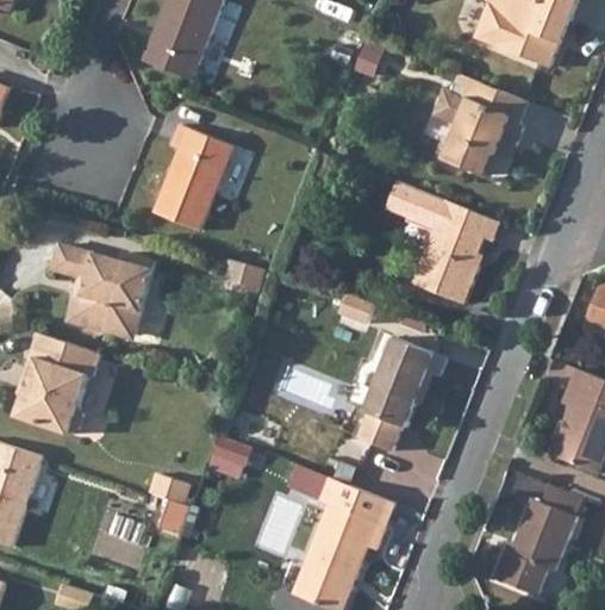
[(0,8),(7,11),(11,0),(0,0),(0,8)]
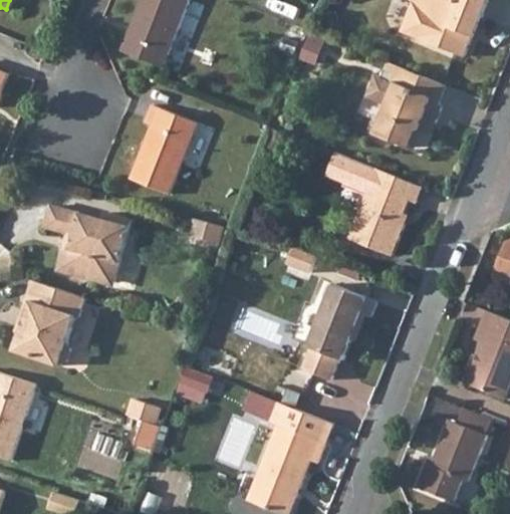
[(160,67),(187,0),(139,0),(118,50),(160,67)]
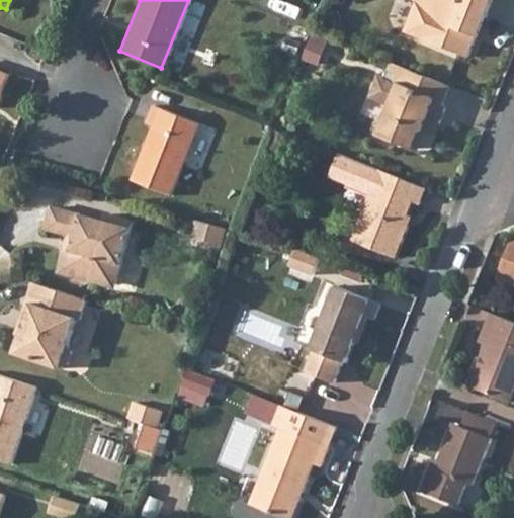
[(195,0),(168,65),(178,70),(206,4),(195,0)]
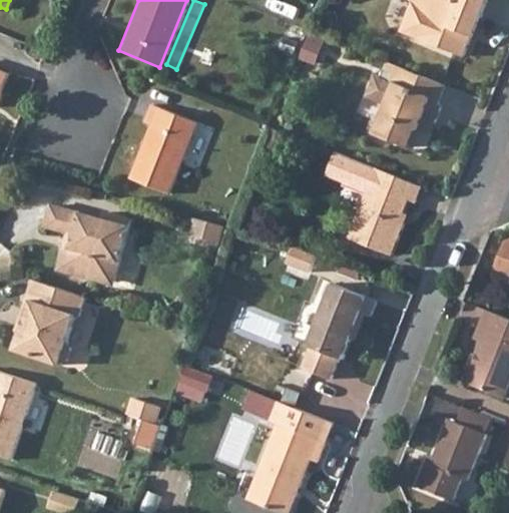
[(485,0),(429,0),(428,7),(416,39),(461,57),(469,36),(476,17),(479,18),(485,0)]
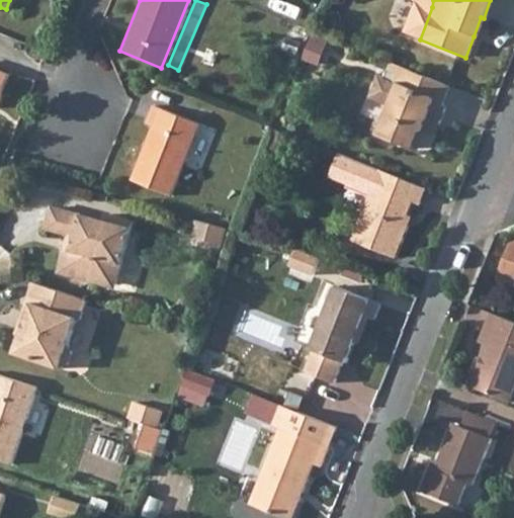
[(323,40),(309,35),(300,59),(314,64),(323,40)]
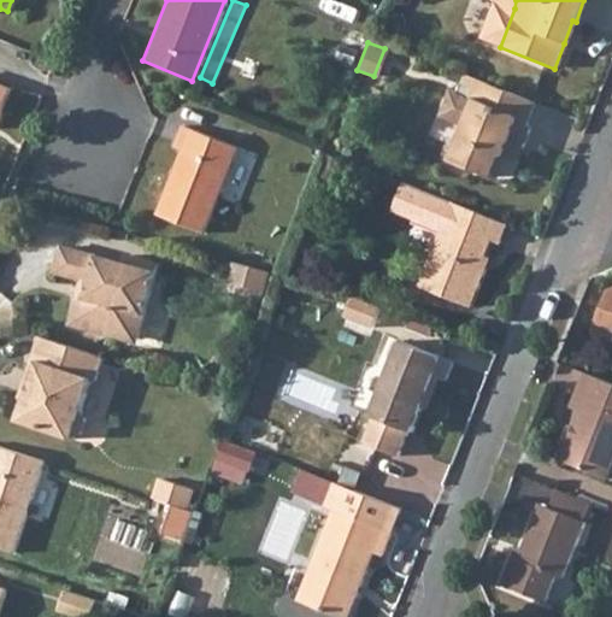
[(459,125),(446,159),(488,176),(496,154),(507,159),(512,145),(519,147),(527,128),(523,127),(533,104),(460,75),(453,93),(446,90),(436,116),(459,125)]
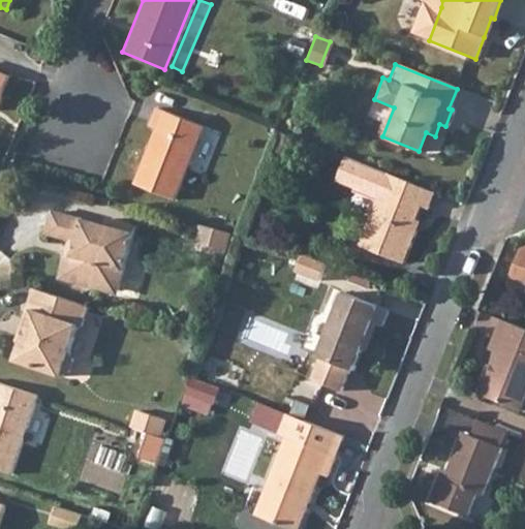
[(171,199),(201,126),(154,107),(148,125),(155,127),(132,184),(171,199)]
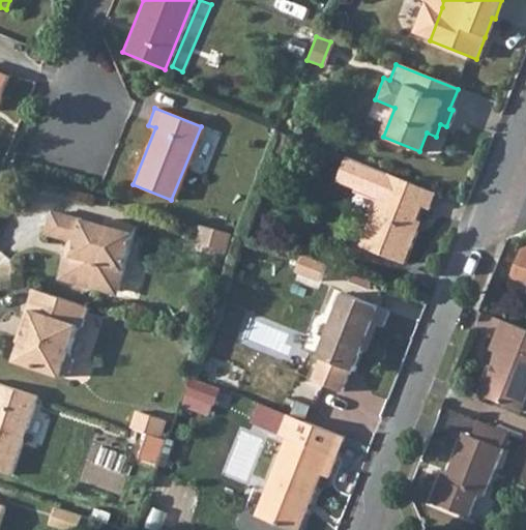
[(441,139),(446,126),(440,124),(436,137),(441,139)]
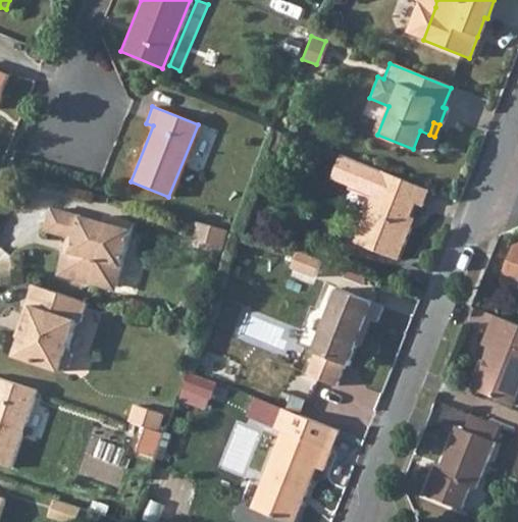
[(426,191),(379,171),(352,242),(396,259),(408,228),(405,226),(408,216),(413,204),(420,207),(426,191)]
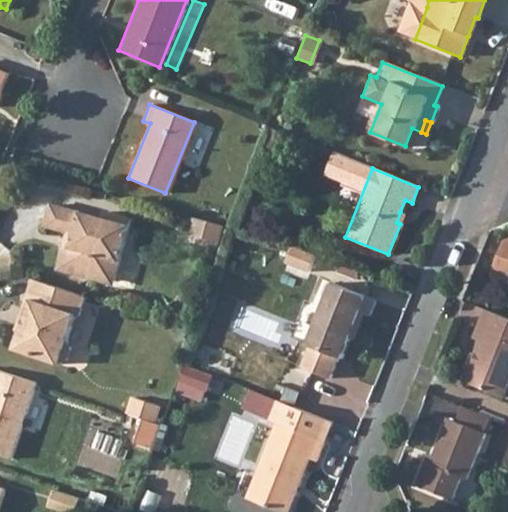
[(98,218),(48,204),(42,225),(72,233),(68,246),(60,250),(55,268),(88,277),(89,275),(111,281),(128,219),(100,211),(98,218)]
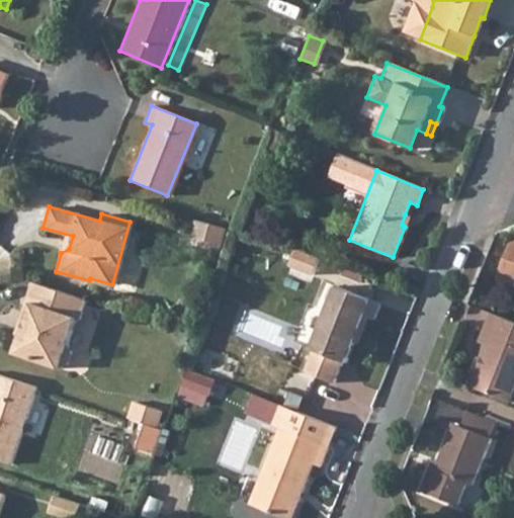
[(222,228),(195,221),(190,238),(217,245),(222,228)]
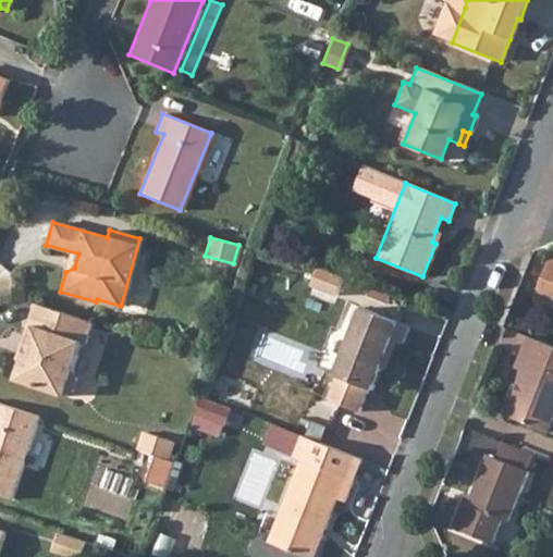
[(552,258),(545,262),(530,300),(551,308),(552,301),(552,258)]
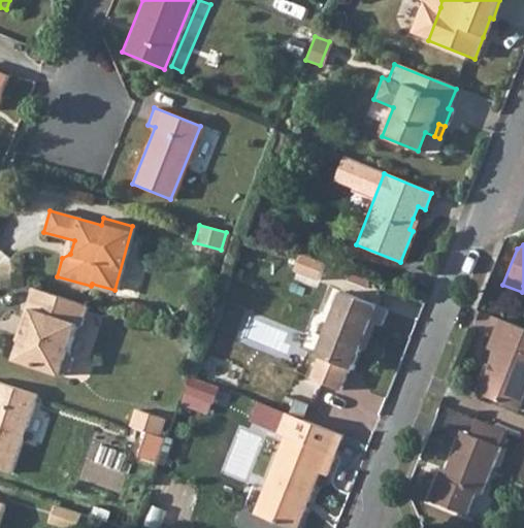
[(86,305),(31,288),(21,319),(24,326),(12,360),(59,375),(59,374),(67,370),(70,359),(67,351),(75,325),(78,326),(86,305)]
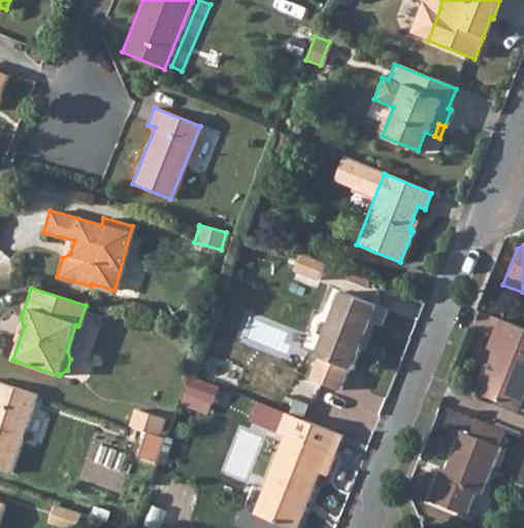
[(379,326),(385,309),(339,292),(314,356),(350,370),(358,348),(368,322),(373,324),(379,326)]
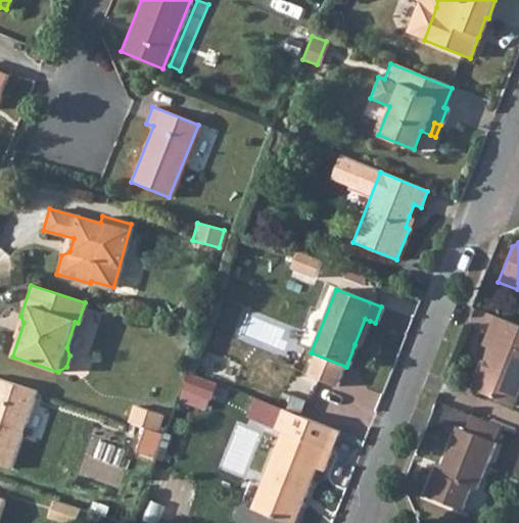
[(518,325),(493,315),(481,345),(488,348),(472,388),(512,405),(518,386),(518,325)]
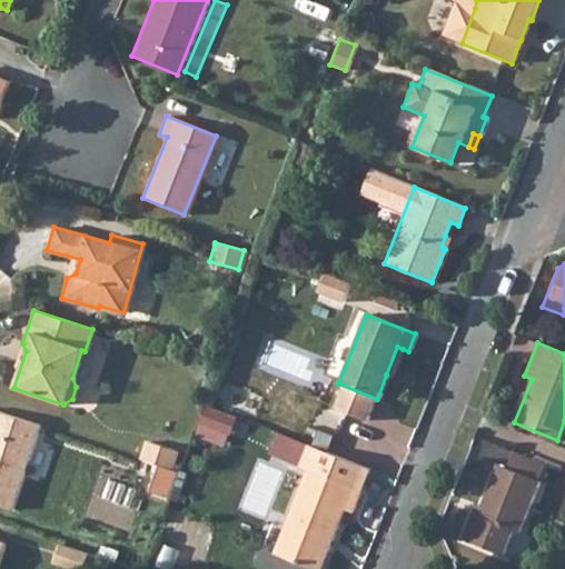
[(392,377),(403,349),(397,347),(386,375),(392,377)]
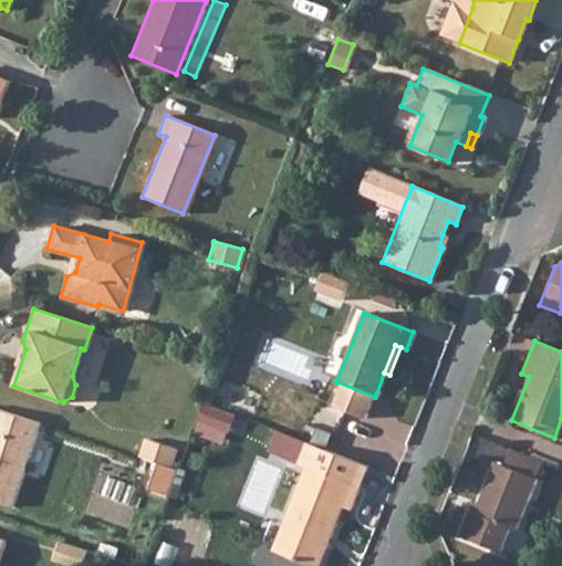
[(201,405),(196,420),(227,433),(233,418),(201,405)]
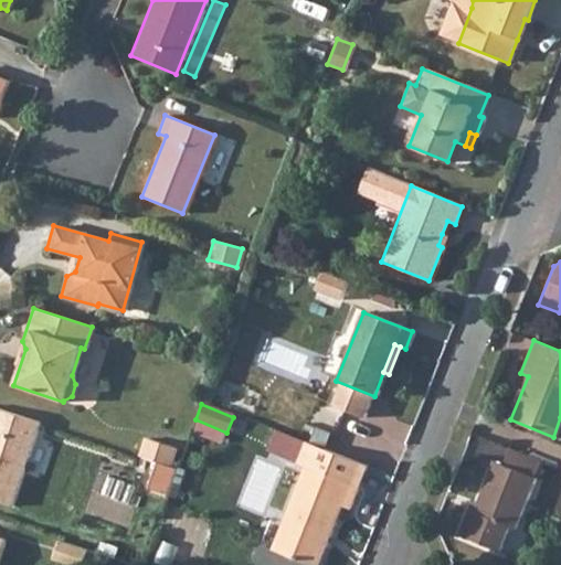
[(0,503),(9,507),(38,423),(0,409),(0,503)]
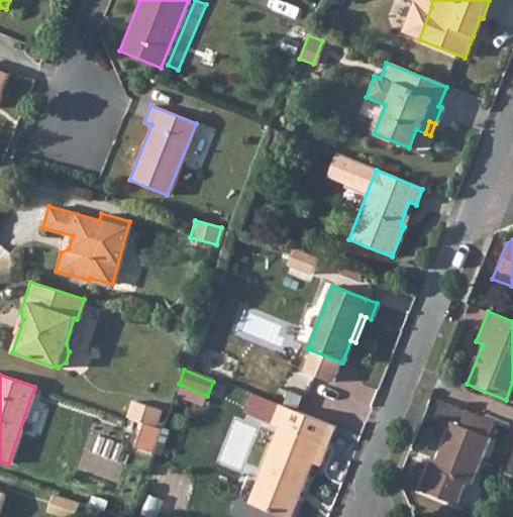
[(132,401),(126,418),(141,423),(152,427),(159,410),(132,401)]
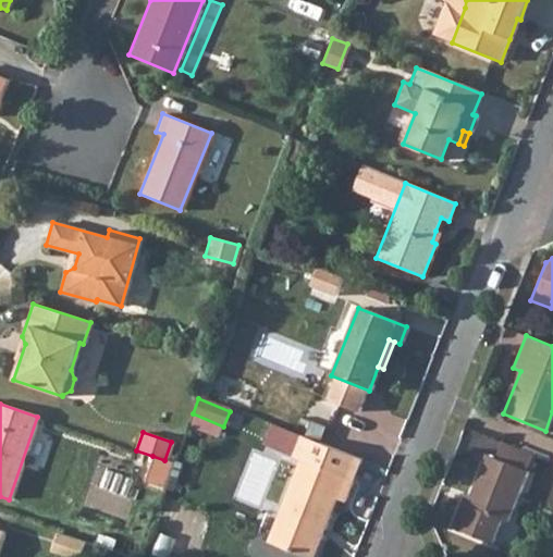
[(343,500),(359,460),(299,435),(291,457),(298,460),(266,542),(304,556),(310,556),(335,498),(343,500)]
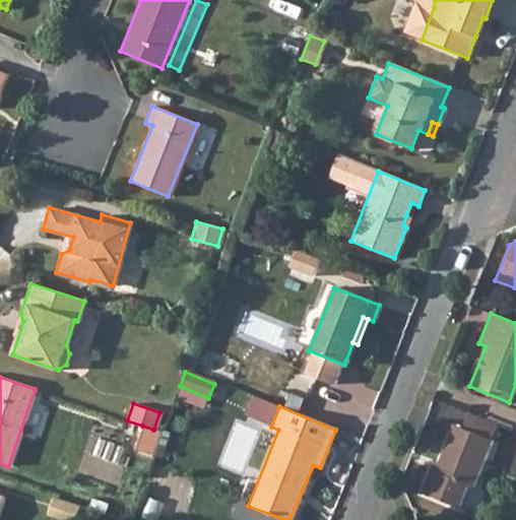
[(465,412),(460,428),(491,440),(497,425),(465,412)]
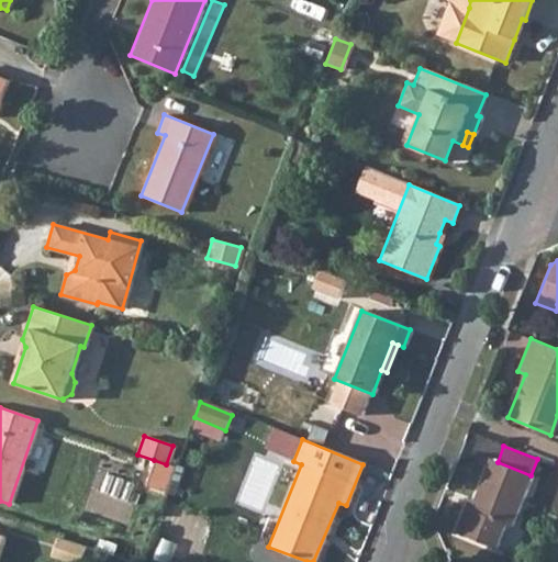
[(531,475),(498,462),(489,459),(472,499),(469,508),(464,507),(454,531),(494,548),(504,524),(510,526),(531,475)]
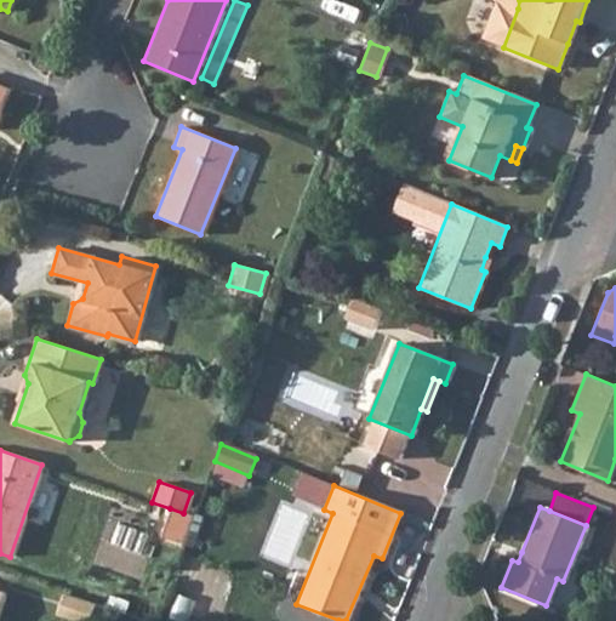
[(170,508),(160,536),(182,543),(192,516),(183,513),(170,508)]
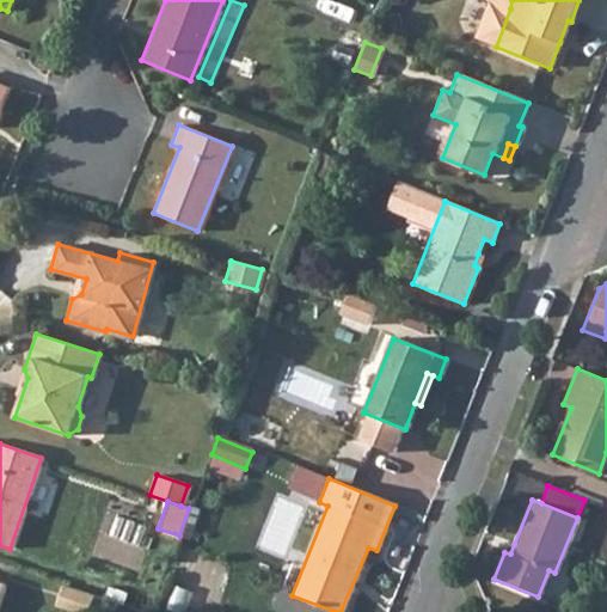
[(85,611),(91,595),(60,586),(53,605),(73,611),(85,611)]
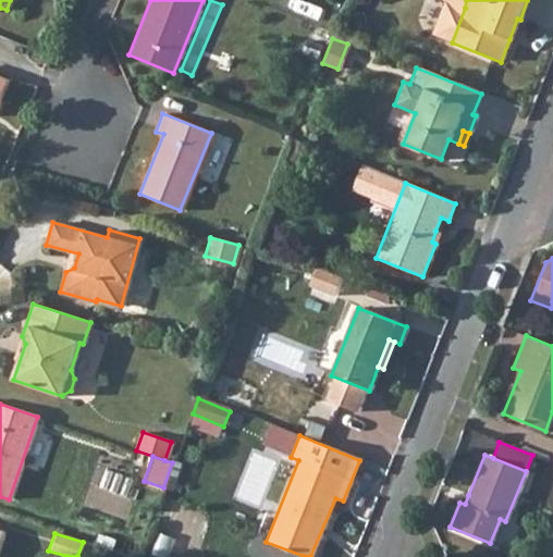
[(266,542),(261,541),(256,556),(257,556),(281,556),(284,551),(266,542)]
